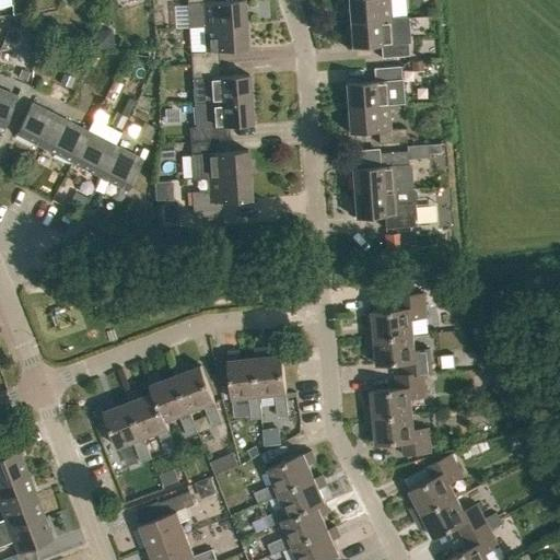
[(10,0),(11,4),(10,4),(10,7),(11,7),(12,12),(28,11),(27,1),(27,0),(10,0)]
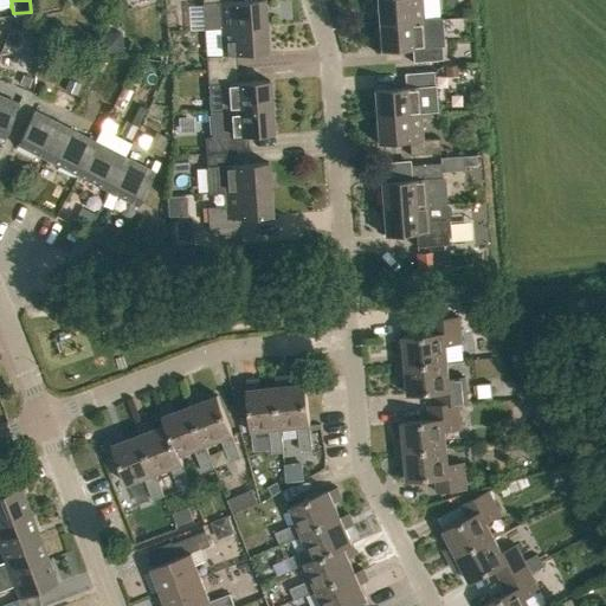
[(221,28),(221,30),(265,26),(263,0),(260,0),(232,2),(232,0),(201,0),(205,30),(221,28)]
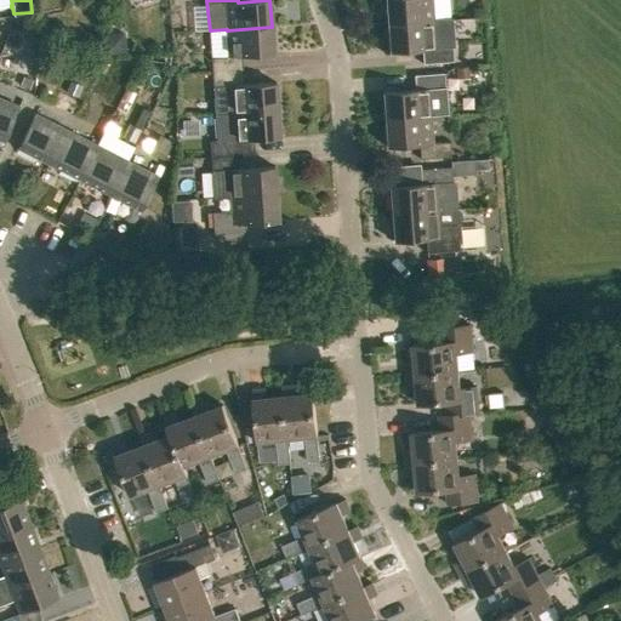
[(386,0),(388,26),(433,22),(431,0),(386,0)]
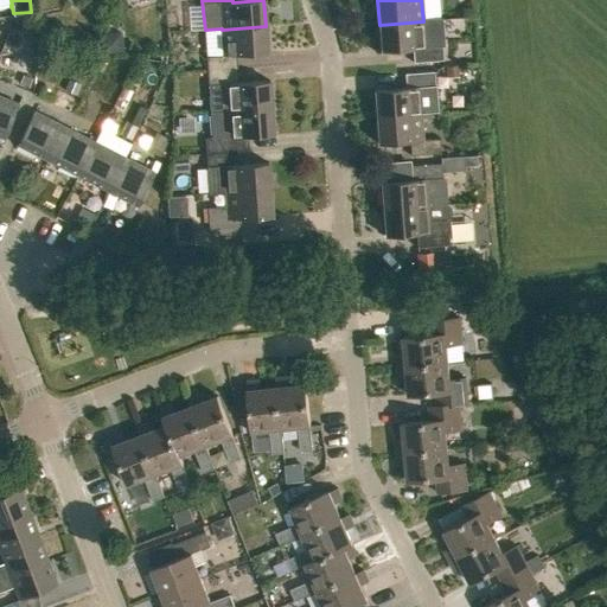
[(413,50),(414,64),(443,62),(442,46),(426,48),(423,21),(379,25),(381,52),(413,50)]
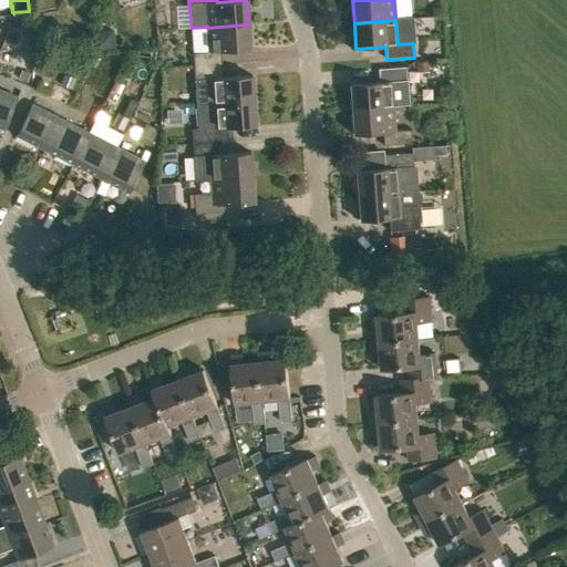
[(193,53),(194,66),(222,65),(220,52),(250,50),(248,24),(207,28),(208,52),(193,53)]
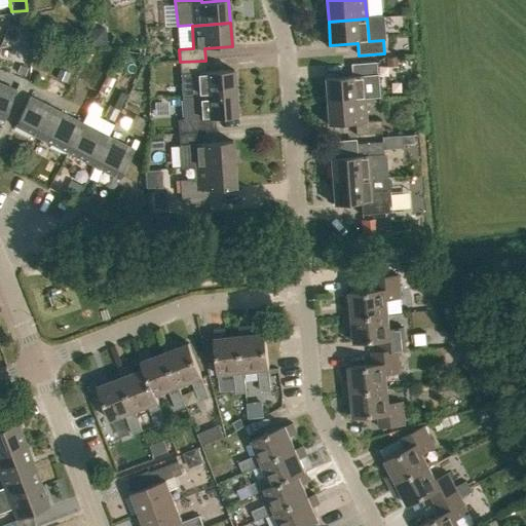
[(182,98),(196,97),(235,94),(233,71),(207,72),(205,61),(180,62),(181,75),(182,98)]
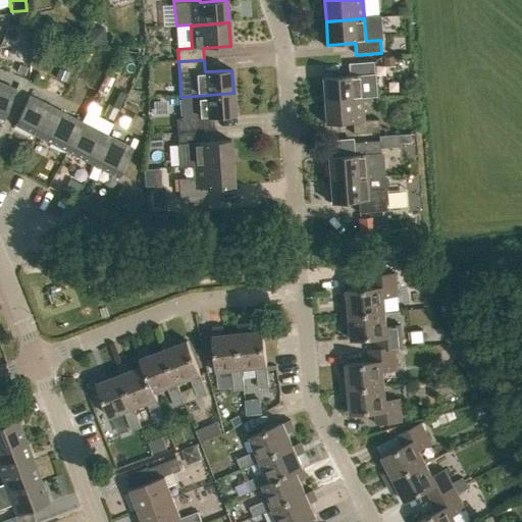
[(322,79),(323,101),(362,99),(362,98),(376,97),(373,62),(348,64),(349,76),(322,79)]
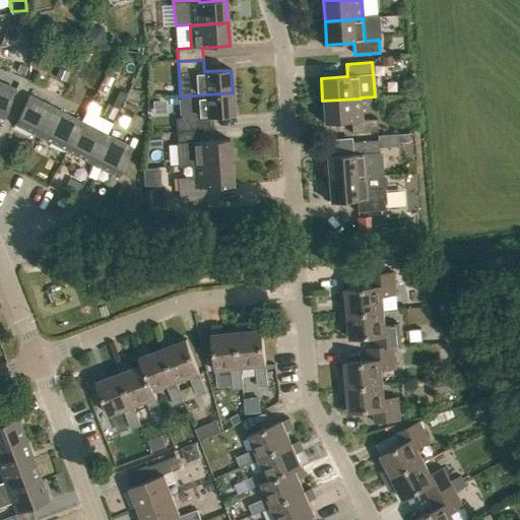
[(0,123),(2,124),(15,90),(0,83),(0,123)]
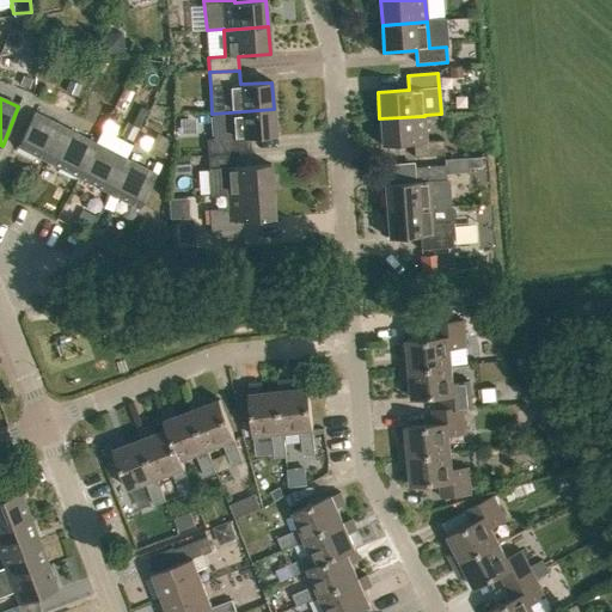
[(228,112),(212,114),(214,140),(207,140),(208,154),(238,153),(245,152),(244,139),(275,136),(274,109),(228,112)]
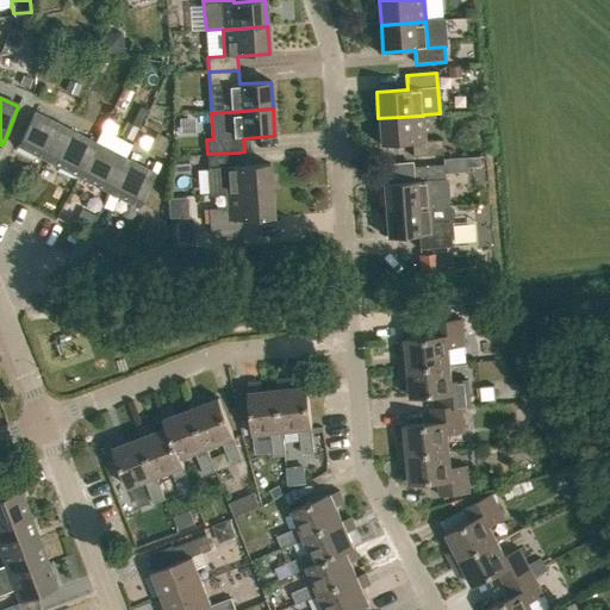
[(48,162),(64,129),(33,113),(14,151),(33,161),(36,156),(48,162)]
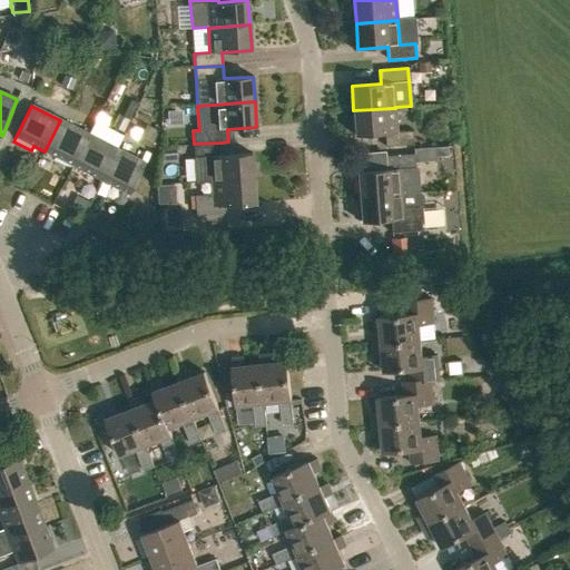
[(384,134),(385,147),(413,145),(413,131),(396,133),(395,108),(353,110),(355,136),(384,134)]
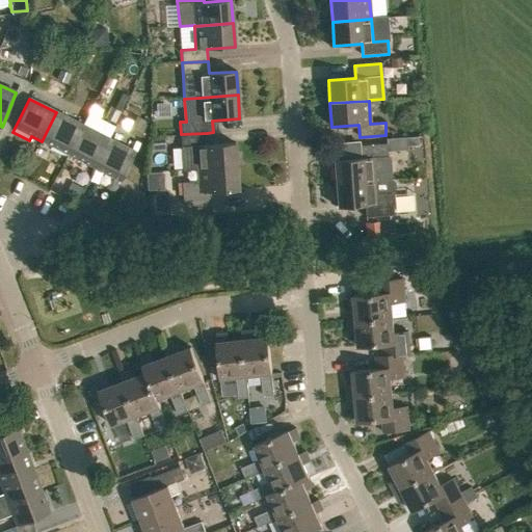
[(105,115),(115,122),(121,110),(110,105),(105,115)]
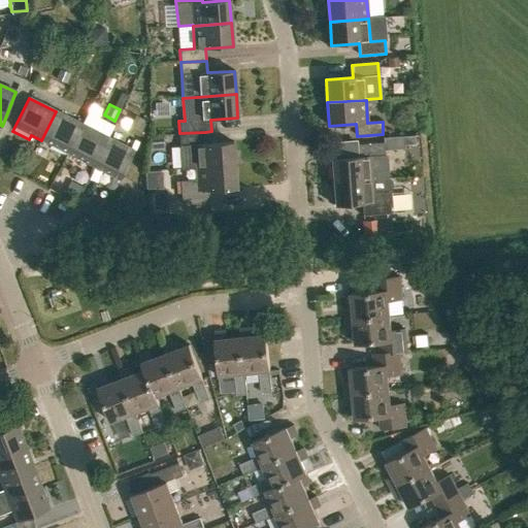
[(65,158),(81,125),(56,111),(41,140),(52,145),(50,150),(65,158)]
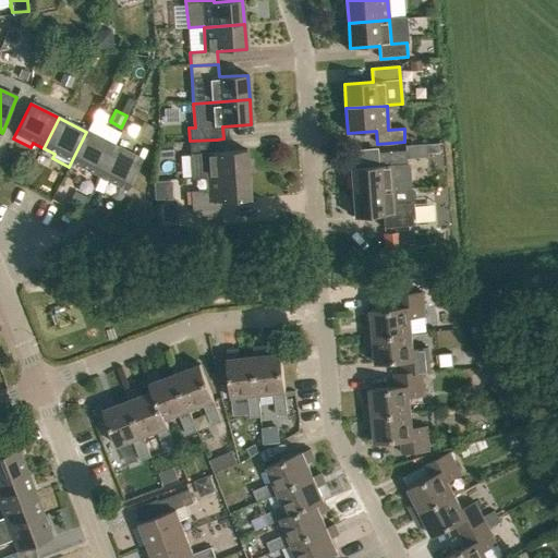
[(98,177),(114,146),(86,132),(69,167),(86,176),(88,171),(98,177)]
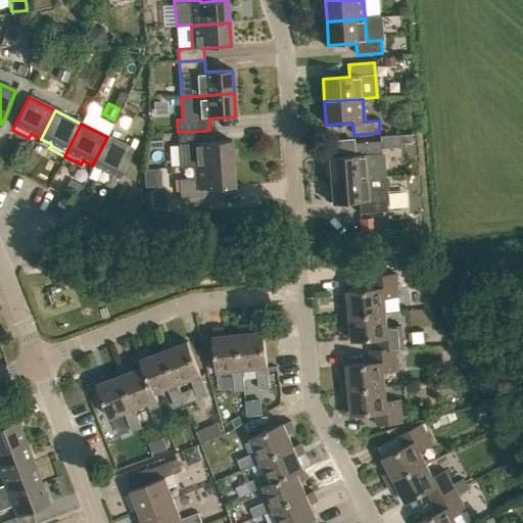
[(180,168),(194,167),(233,163),(231,141),(204,143),(203,131),(178,132),(180,168)]
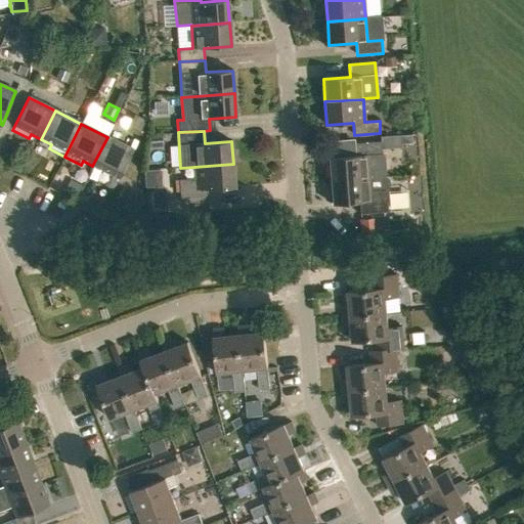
[(100,175),(117,183),(133,150),(107,137),(92,166),(102,170),(100,175)]
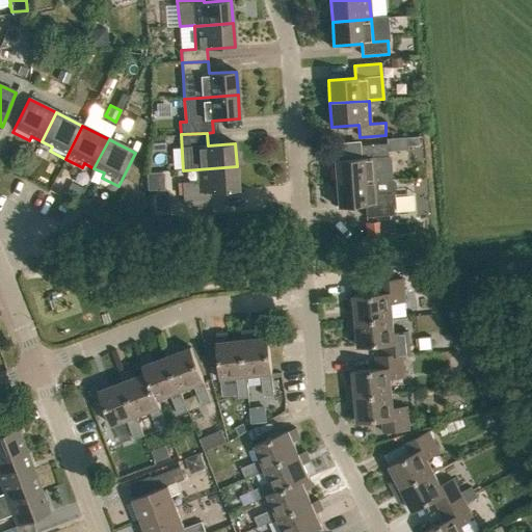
[(334,161),(336,184),(391,180),(390,165),(389,165),(387,144),(361,147),(362,159),(334,161)]
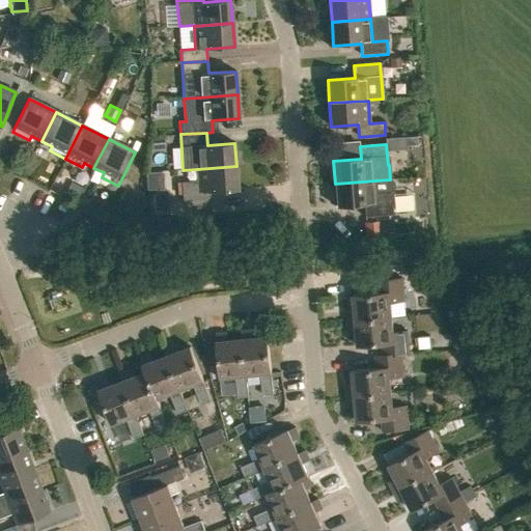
[(182,183),(183,206),(212,204),(211,192),(238,190),(236,166),(197,169),(198,182),(182,183)]
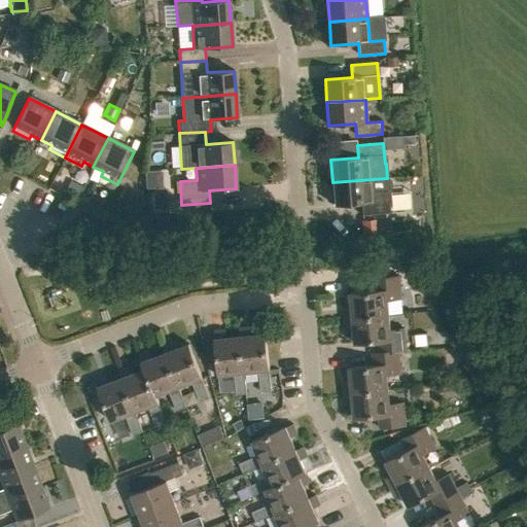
[(149,172),(150,186),(165,186),(164,171),(149,172)]
